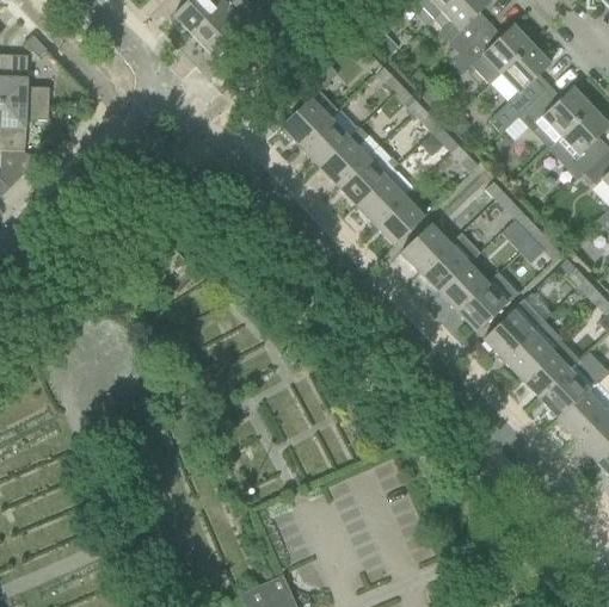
[(189,0),(174,14),(192,33),(226,2),(228,0),(189,0)]
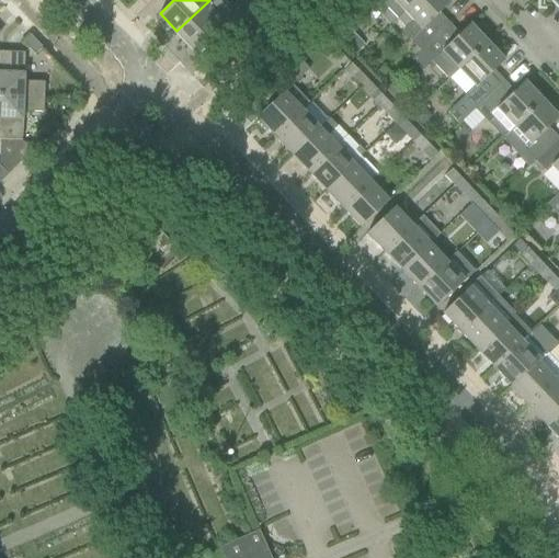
[(209,0),(207,2),(177,31),(194,49),(216,29),(225,38),(257,8),(249,0),(244,0),(238,6),(231,6),(226,0),(209,0)]
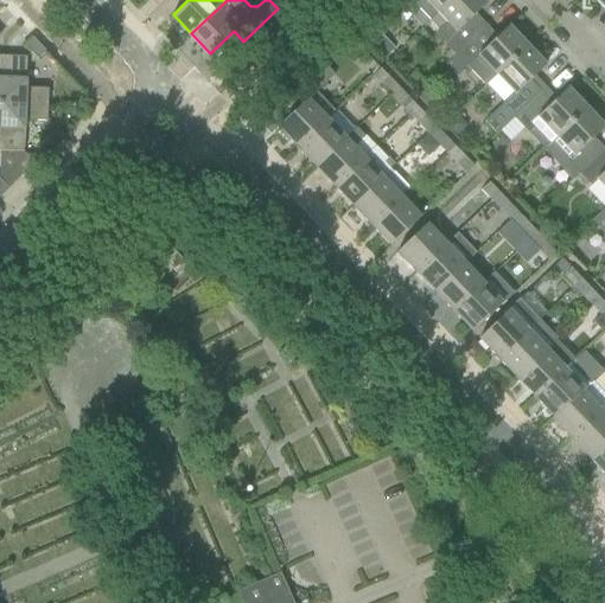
[(439,11),(450,0),(406,0),(408,4),(416,12),(421,7),(431,18),(439,11)]
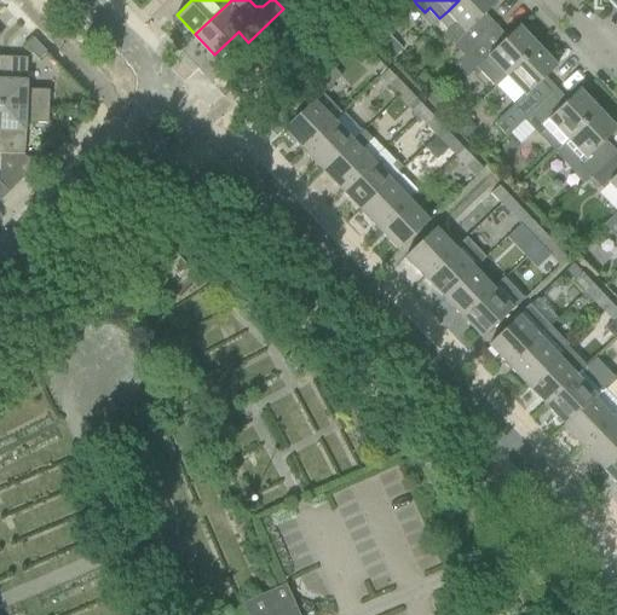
[(459,0),(448,11),(457,21),(445,33),(466,54),(495,27),(483,16),(499,1),(497,0),(459,0)]
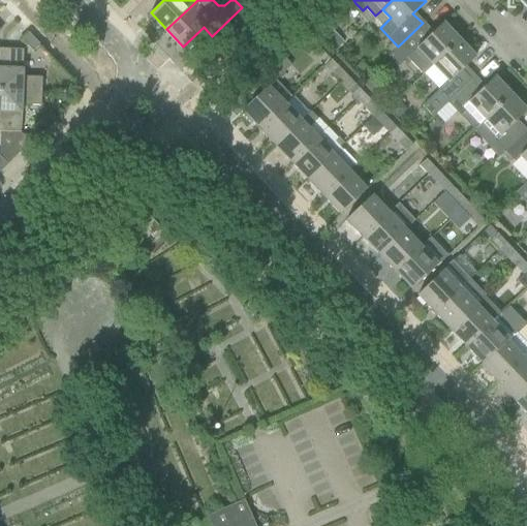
[(398,47),(390,55),(400,65),(405,60),(408,63),(411,60),(424,72),(433,63),(434,63),(461,38),(444,21),(432,33),(423,23),(398,47)]
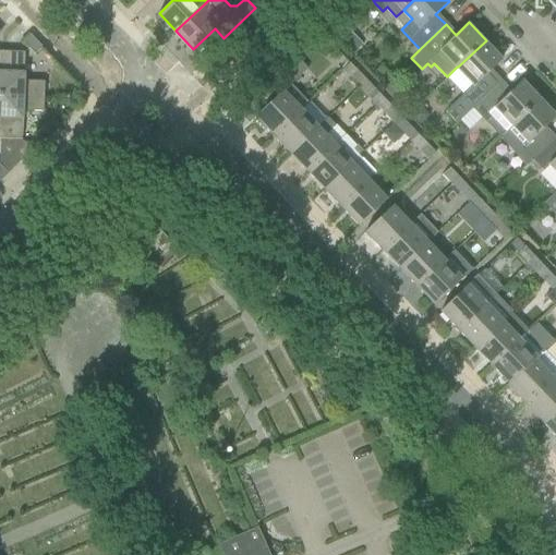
[(44,45),(33,33),(25,40),(36,51),(44,45)]
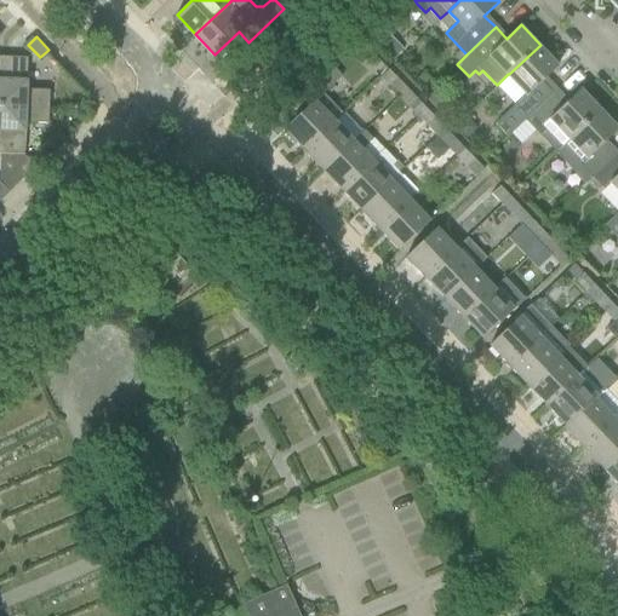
[(400,42),(389,53),(394,58),(405,47),(400,42)]
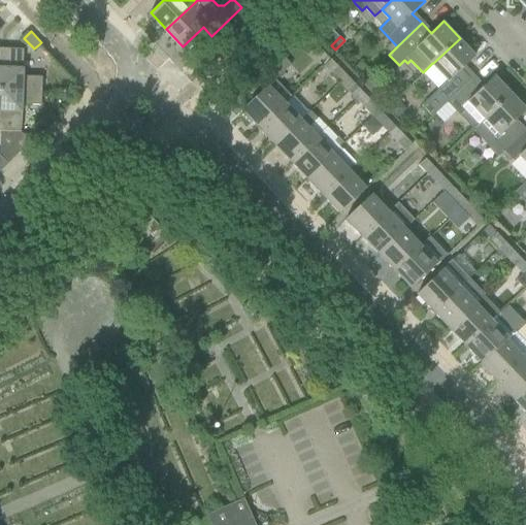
[(449,79),(423,104),(433,115),(436,112),(448,100),(453,96),(472,77),(463,67),(466,64),(477,55),(460,38),(433,63),(449,79)]
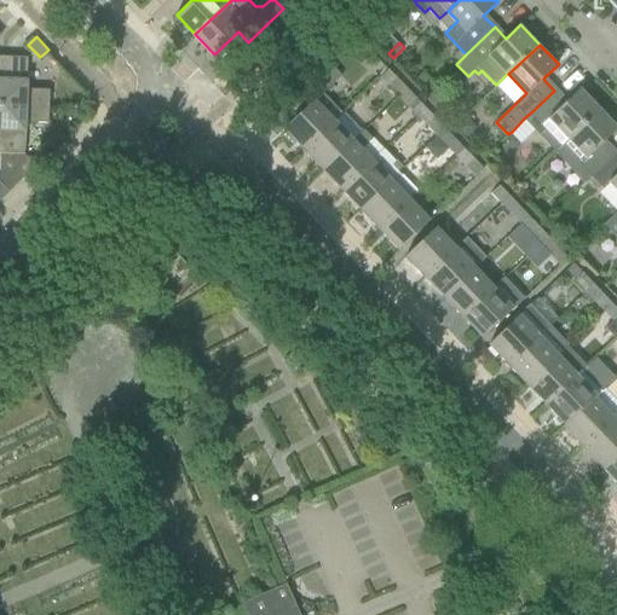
[(29,56),(4,54),(1,103),(50,104),(51,88),(28,87),(29,56)]
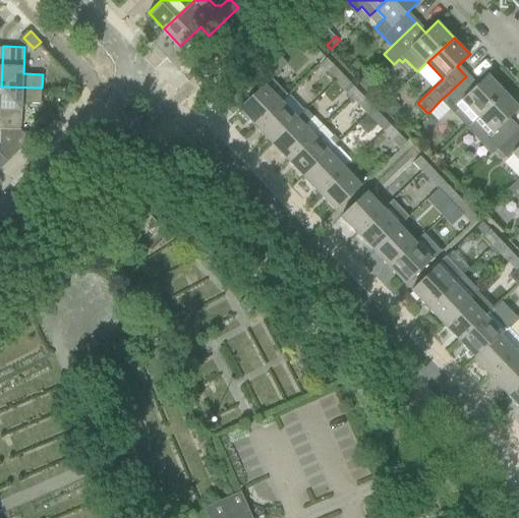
[(279,52),(270,62),(279,71),(288,62),(279,52)]
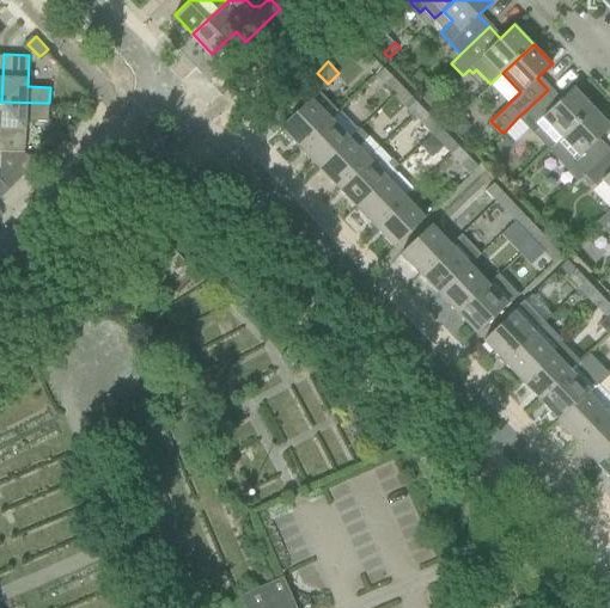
[(404,86),(394,75),(385,67),(378,74),(396,93),(404,86)]
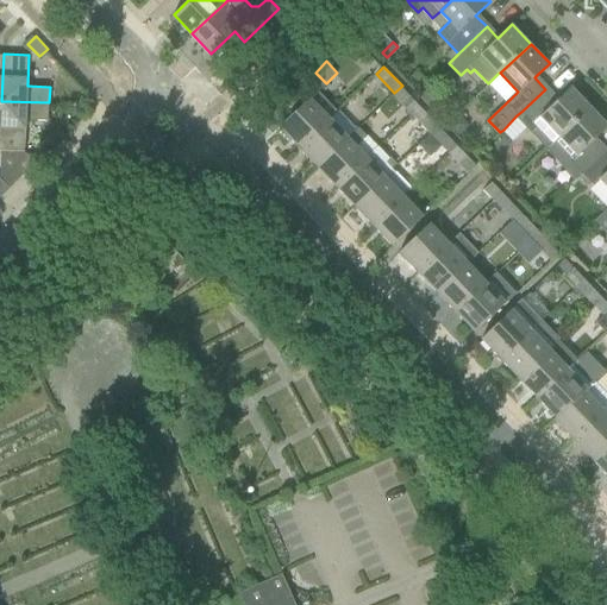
[(291,115),(280,125),(299,145),(329,118),(311,99),(326,83),(315,73),(280,105),(291,115)]
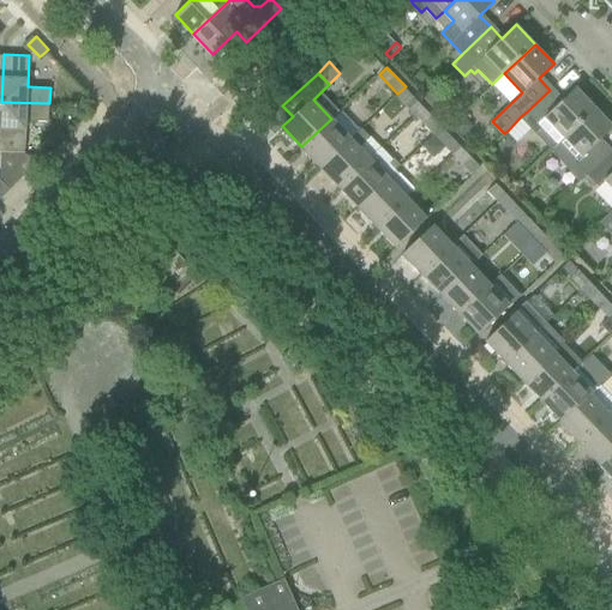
[(406,86),(397,94),(417,114),(424,107),(406,86)]
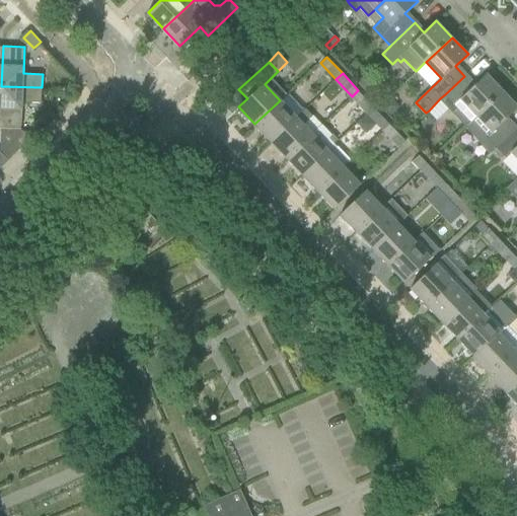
[(464,76),(445,94),(440,98),(464,124),(466,122),(467,124),(503,90),(487,73),(473,85),(464,76)]
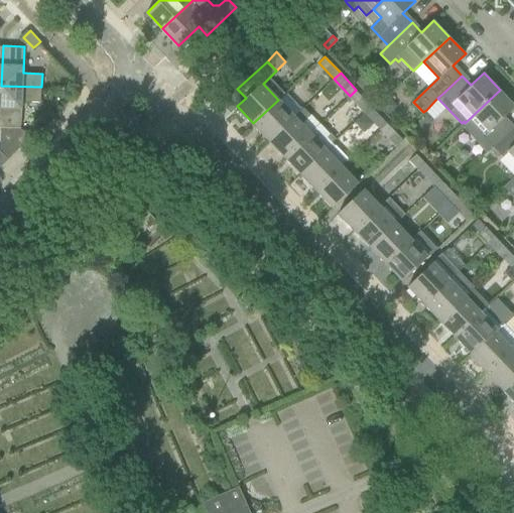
[(41,87),(1,86),(0,123),(0,126),(21,127),(22,101),(41,101),(41,87)]
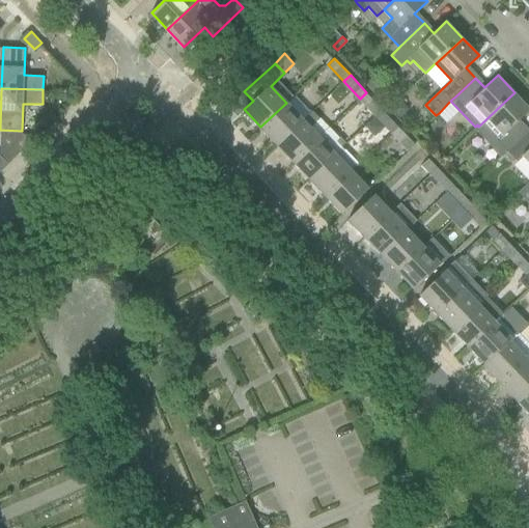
[(366,92),(360,99),(377,115),(383,109),(366,92)]
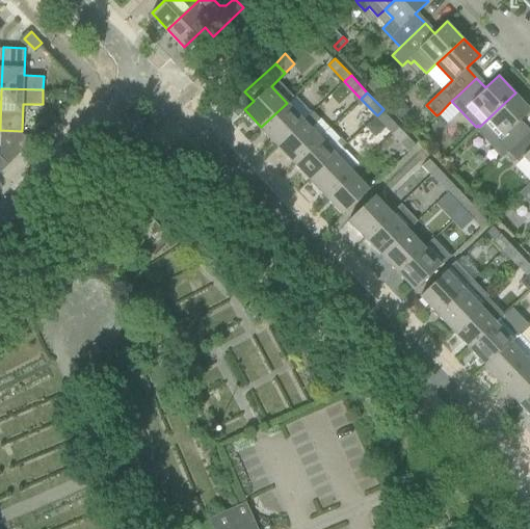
[(515,93),(479,127),(480,128),(478,130),(503,156),(508,151),(528,132),(519,122),(529,111),(529,107),(515,93)]
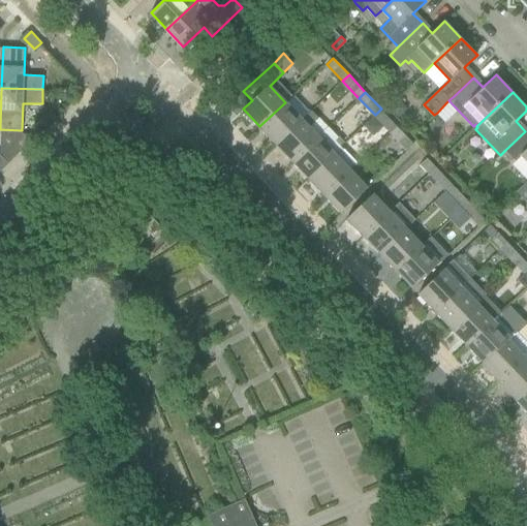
[(399,98),(390,107),(399,117),(408,107),(399,98)]
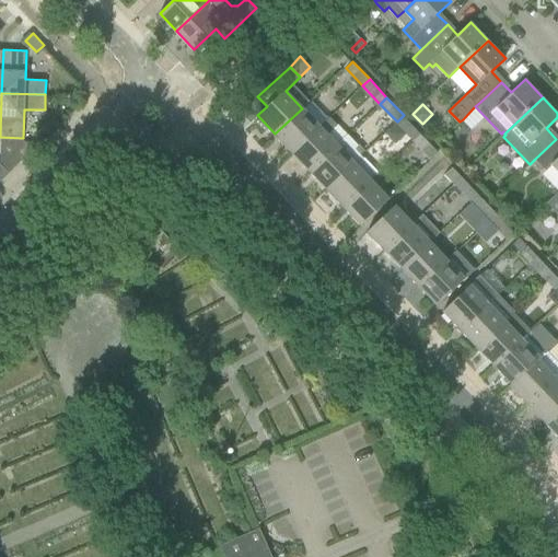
[(320,126),(302,108),(275,134),(292,152),(320,126)]
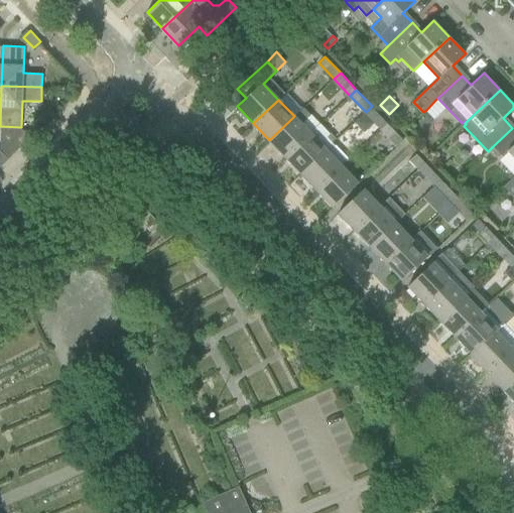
[(372,106),(366,112),(381,129),(388,123),(372,106)]
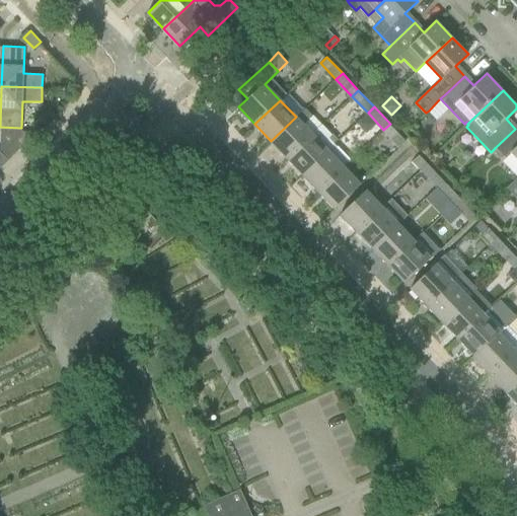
[(296,117),(271,141),(287,157),(322,124),(313,115),(313,116),(305,107),(296,117)]
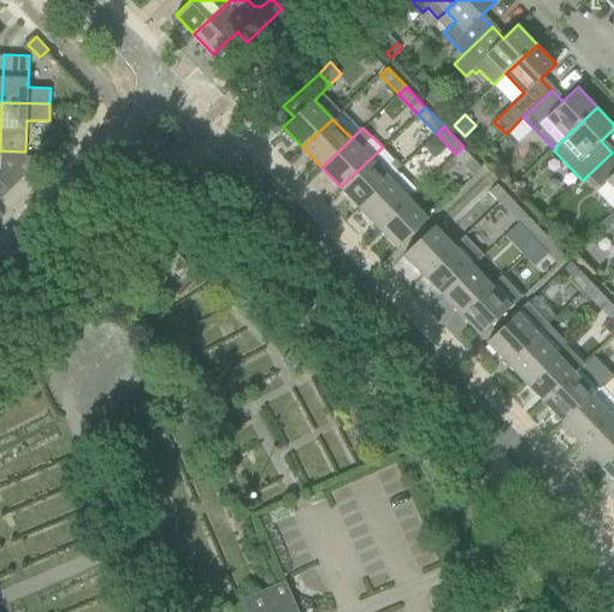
[(436,135),(424,146),(435,158),(447,146),(436,135)]
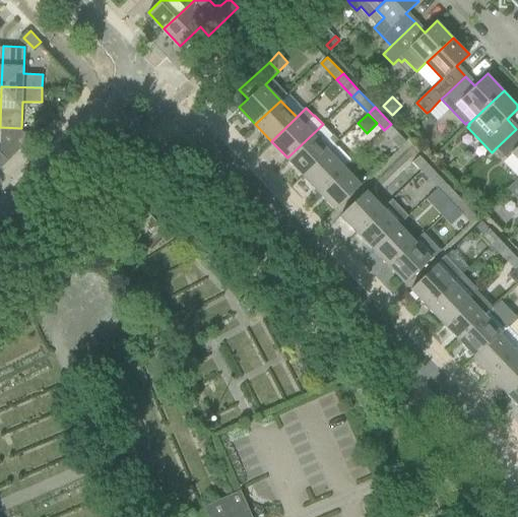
[(333,134),(323,124),(287,157),(304,175),(336,143),(330,137),(333,134)]
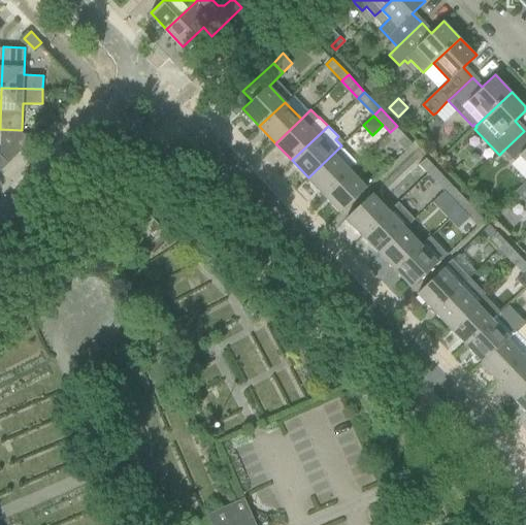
[(414,143),(397,126),(390,132),(406,150),(414,143)]
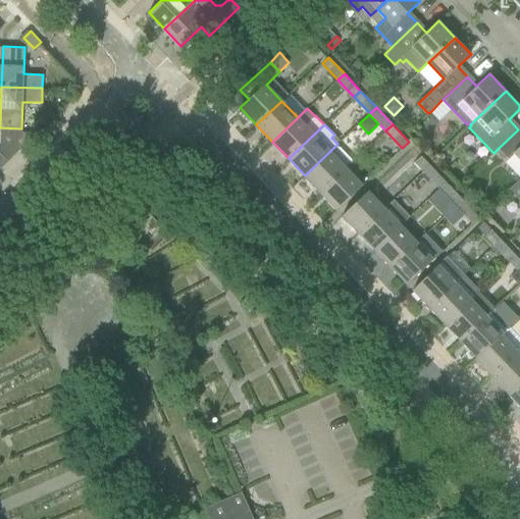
[(519,131),(518,130),(499,148),(509,158),(514,153),(519,159),(519,131)]
